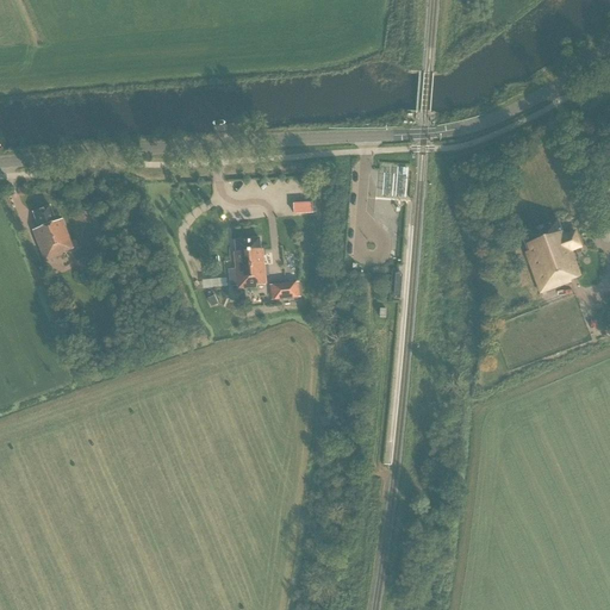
[(66,254),(64,253),(74,249),(62,219),(56,222),(49,206),(32,213),(38,229),(32,231),(45,262),(66,254)]
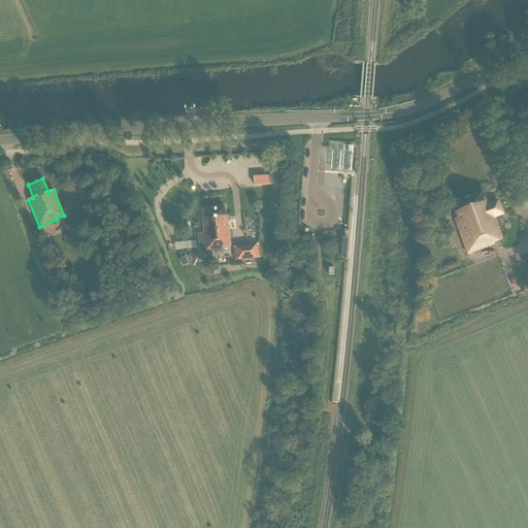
[(80,185),(67,183),(66,192),(78,194),(80,185)]
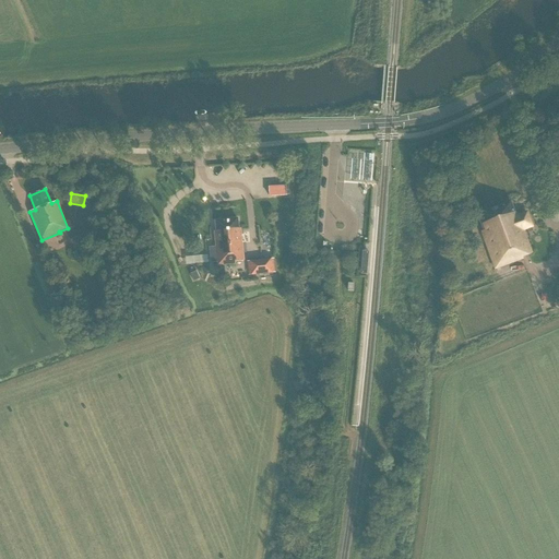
[(523,259),(522,257),(532,253),(523,229),(531,226),(526,214),(518,216),(516,216),(511,202),(477,214),(483,229),(480,230),(495,269),(523,259)]
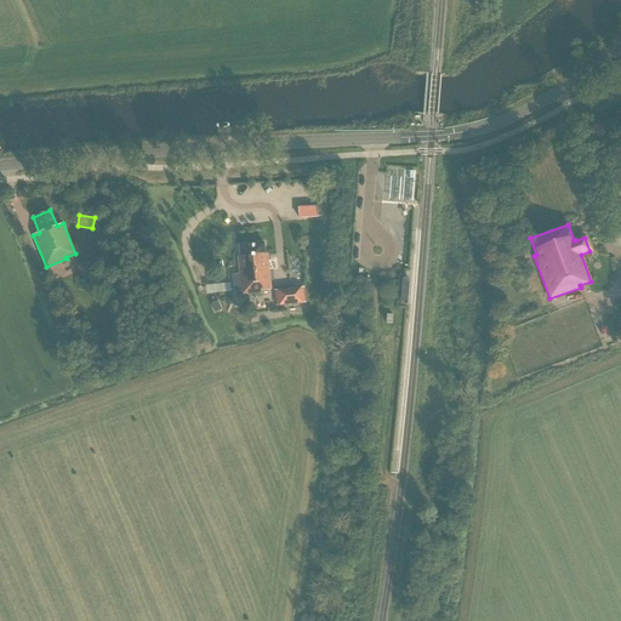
[(238,257),(241,296),(261,294),(261,291),(271,290),(267,255),(265,255),(263,244),(239,246),(240,257),(238,257)]
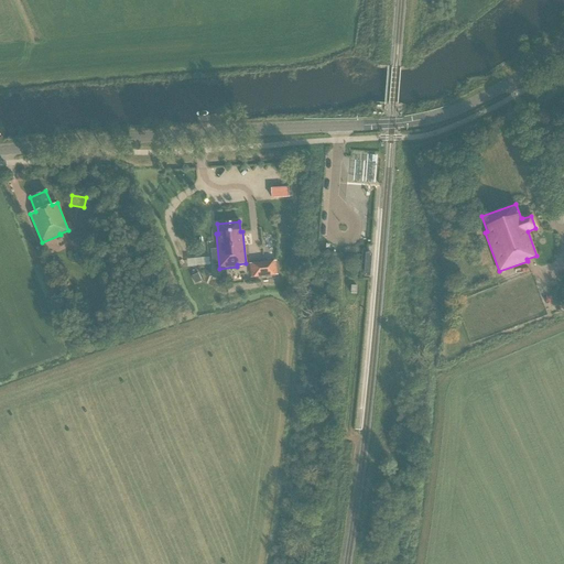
[(84,259),(82,251),(73,255),(76,262),(84,259)]
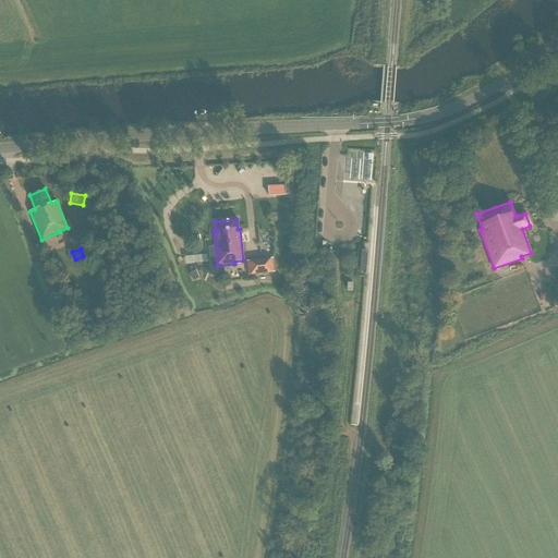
[(275,273),(273,258),(246,261),(247,276),(275,273)]
